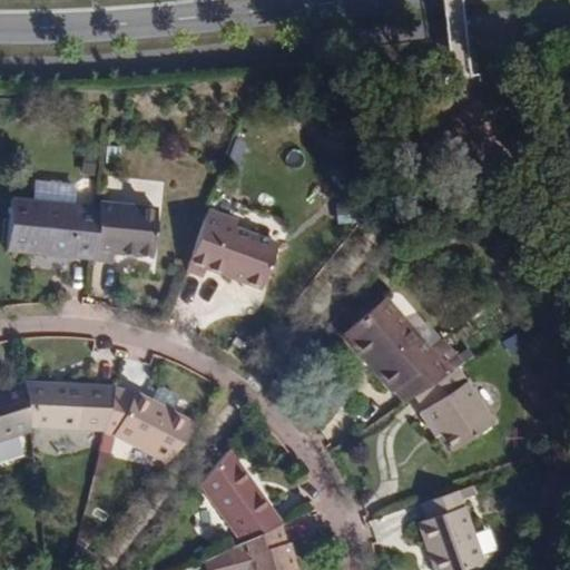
[(32,204),(16,202),(10,253),(94,262),(99,212),(75,208),(77,190),(43,187),(43,184),(35,183),(31,186),(30,194),(33,194),(32,204)]
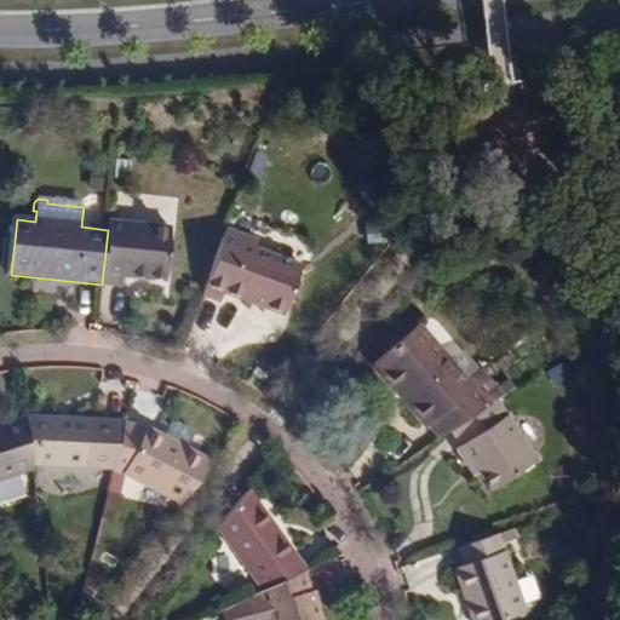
[(109,223),(108,230),(102,285),(121,287),(122,279),(166,283),(171,229),(109,223)]
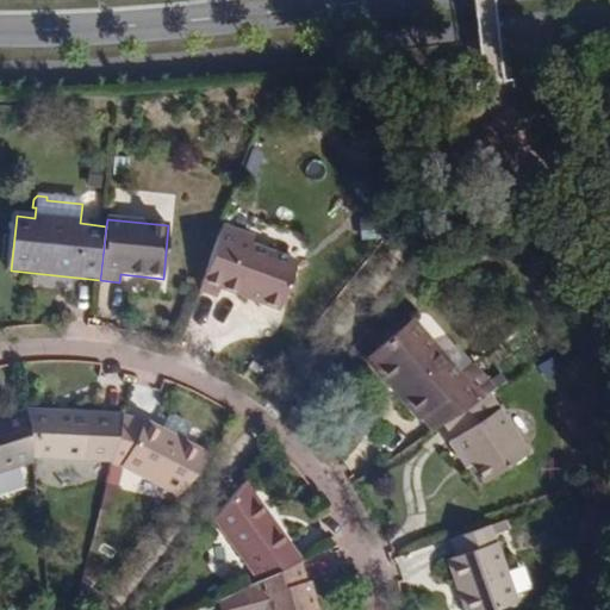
[(254,240),(223,226),(199,292),(218,299),(222,287),(280,310),(297,265),(251,247),(254,240)]
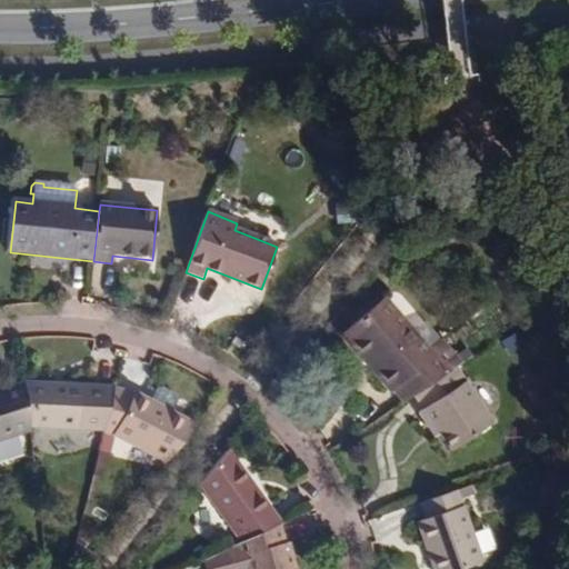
[(413,398),(446,376),(461,366),(441,339),(427,348),(395,300),(352,329),(380,369),(375,373),(388,392),(391,390),(401,405),(413,398)]
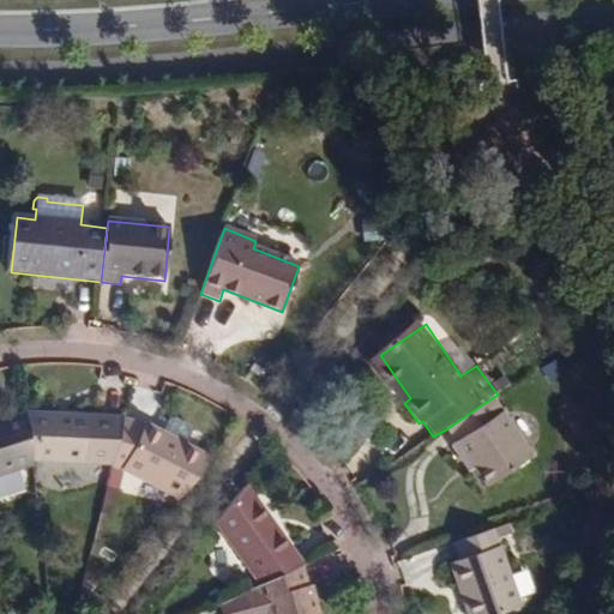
[(491,419),(481,405),(446,429),(456,441),(450,446),(461,464),(467,459),(485,486),(528,457),(498,413),(491,419)]
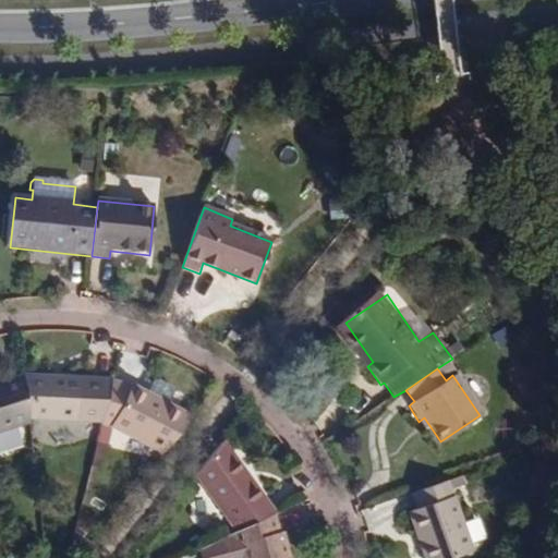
[(137,385),(160,400),(166,393),(164,386),(150,376),(142,377),(137,385)]
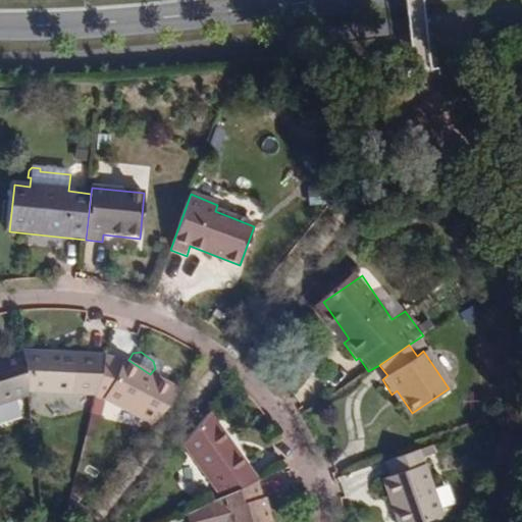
[(0,403),(28,395),(28,393),(23,353),(0,360),(0,403)]
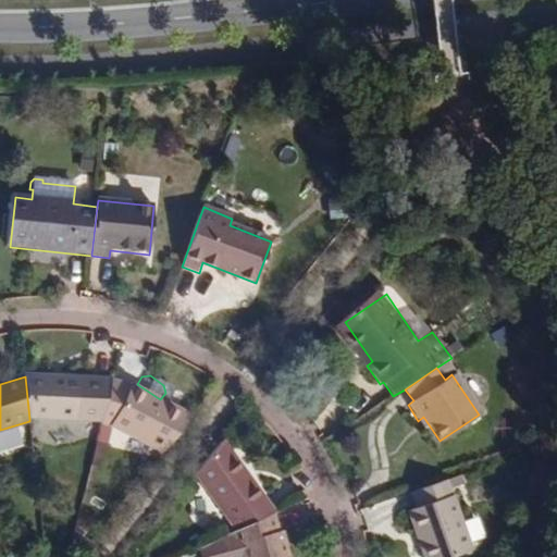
[(103,422),(113,380),(25,376),(29,419),(103,422)]
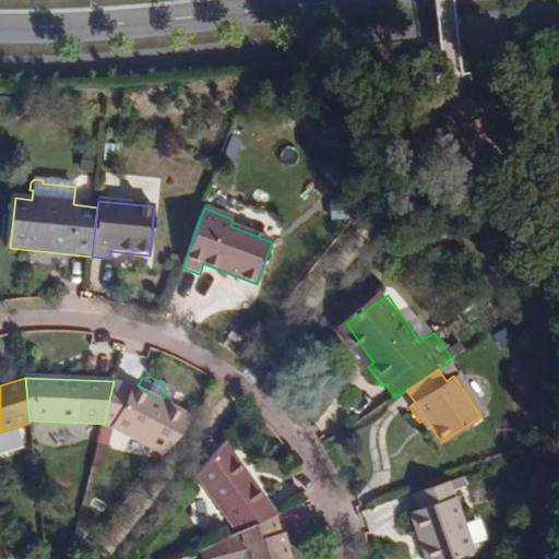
[(114,381),(104,424),(115,424),(165,454),(192,419),(161,401),(138,385),(131,382),(114,381)]
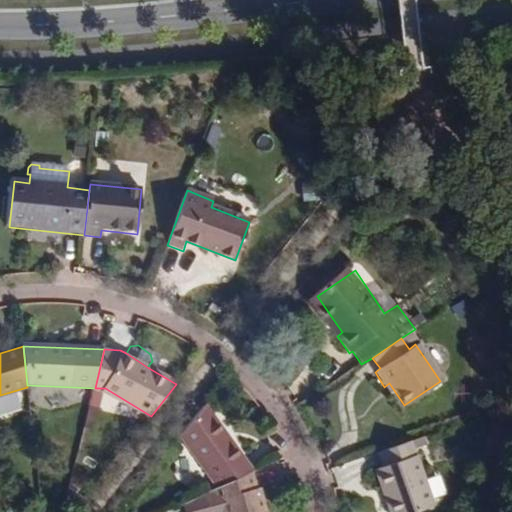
[(235,480),(246,474),(251,472),(229,442),(225,445),(205,418),(209,415),(204,407),(179,437),(216,489),(235,480)]
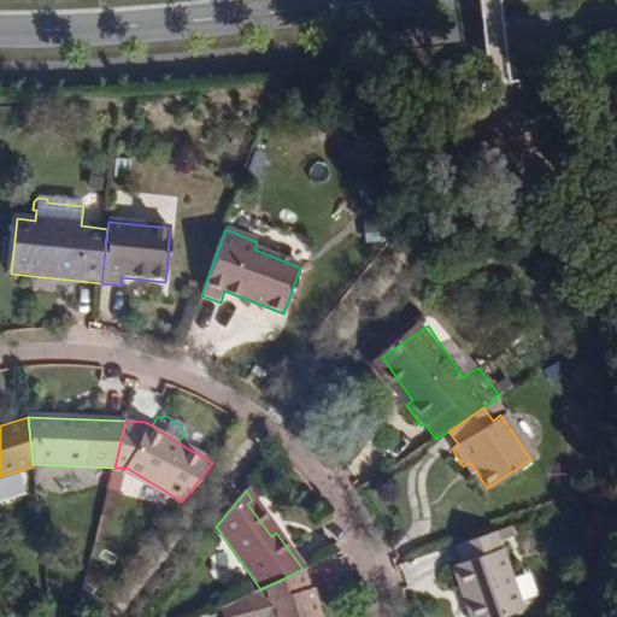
[(500,616),(522,610),(494,534),(456,547),(462,563),(451,568),(469,616),(500,616)]
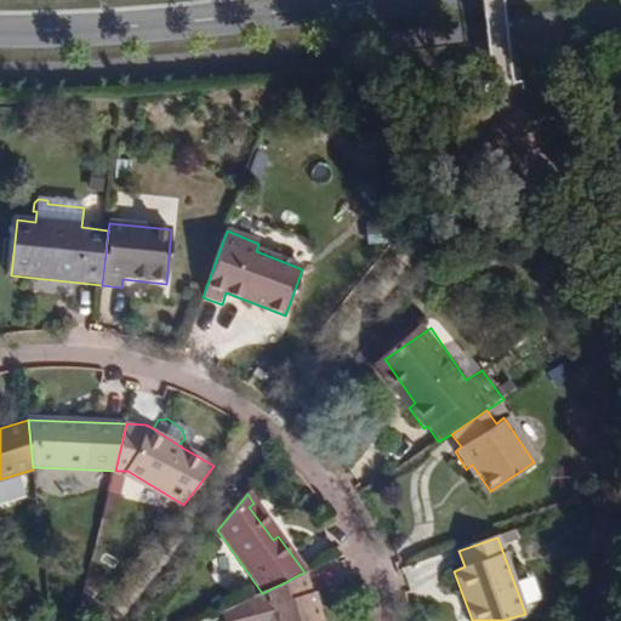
[(305,596),(298,575),(285,582),(262,593),(248,600),(220,613),(223,620),(265,620),(272,619),(272,620),(317,620),(309,594),(305,596)]
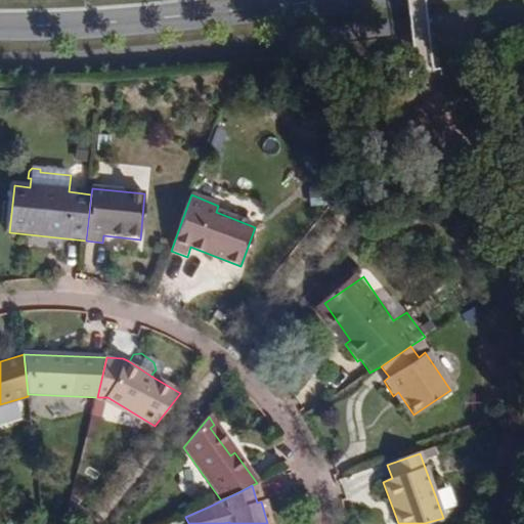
[(80,519),(87,511),(79,504),(68,516),(80,519)]
